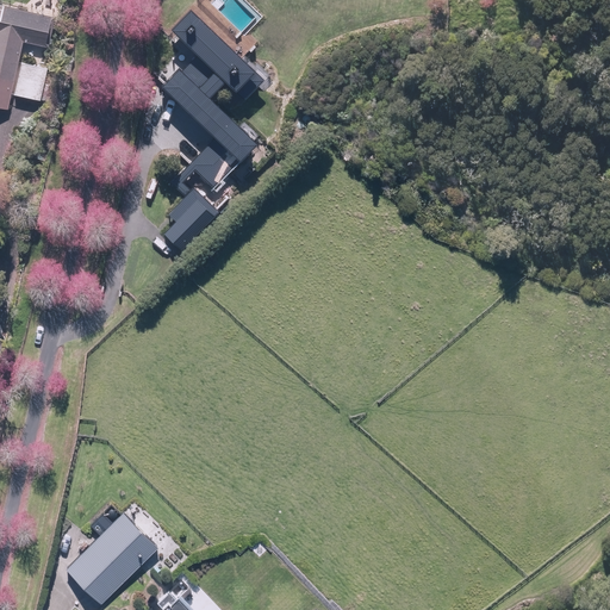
[(0,107),(6,110),(20,43),(45,48),(53,17),(0,5),(0,107)]
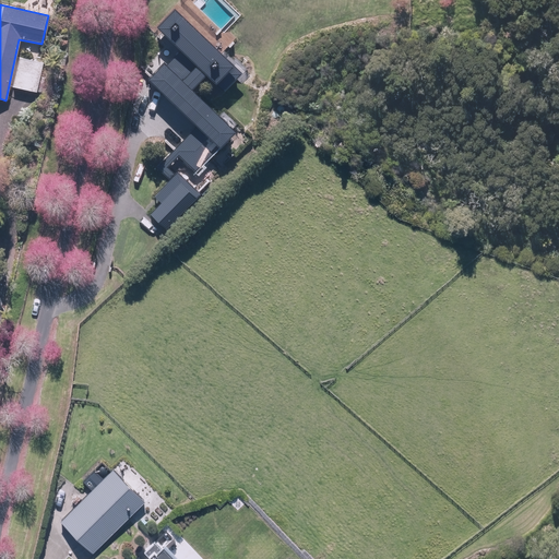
[(161,198),(149,211),(167,228),(203,191),(178,167),(175,170),(168,164),(180,152),(197,167),(237,126),(194,84),(206,71),(224,88),(242,69),(175,4),(157,23),(182,47),(168,62),(165,59),(150,75),(198,121),(157,164),(170,177),(155,192),(161,198)]
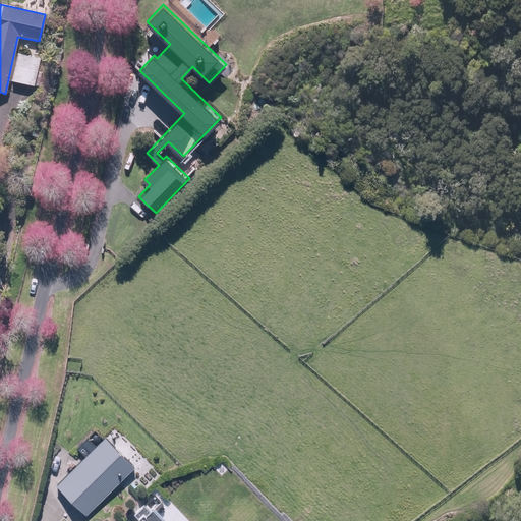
[(48,61),(58,63),(60,50),(51,48),(48,61)]
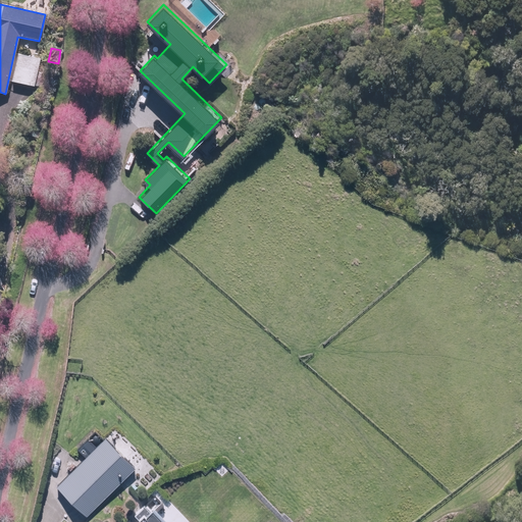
[(10,82),(32,86),(38,59),(16,54),(10,82)]
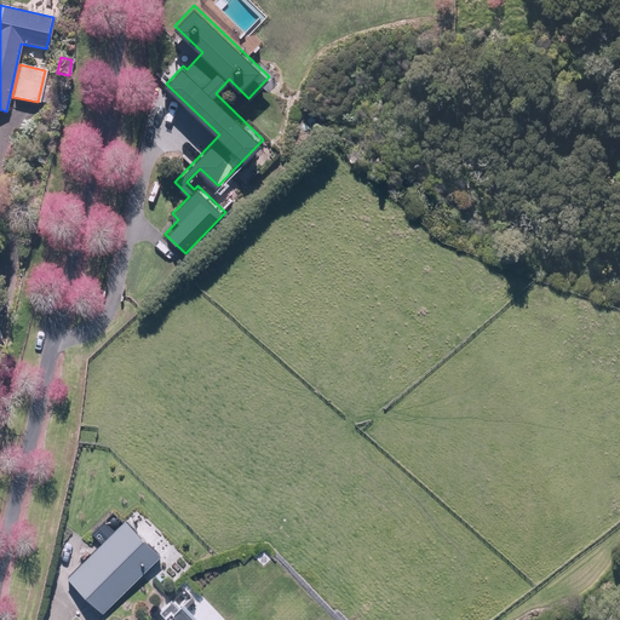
[(91,592),(105,612),(165,554),(149,533),(130,517),(70,575),(91,592)]
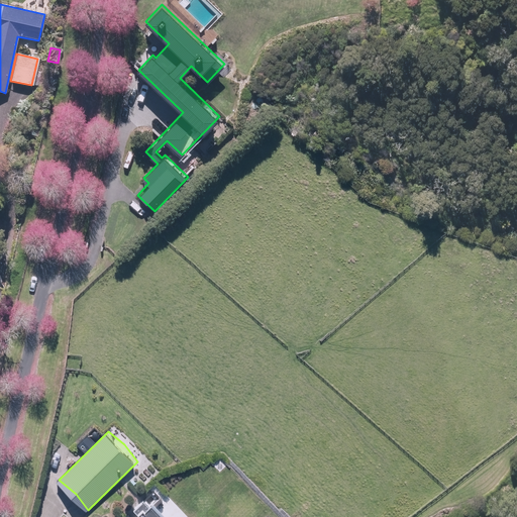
[(140,516),(160,516),(150,507),(140,516)]
